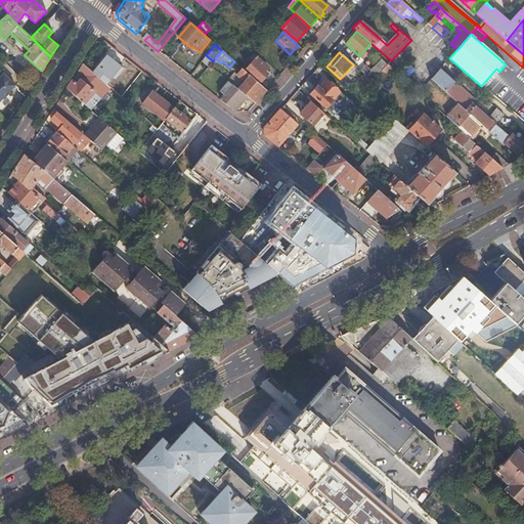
[(244,66),(247,69),(256,57),(253,54),(244,66)]
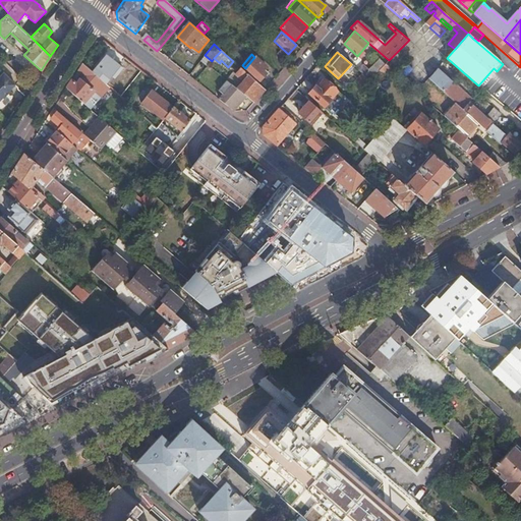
[(93,72),(103,81),(106,83),(120,66),(107,55),(93,72)]
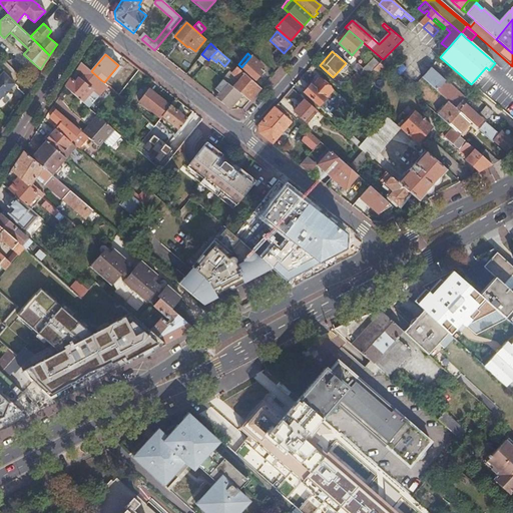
[(241,67),(255,79),(262,73),(259,70),(263,66),(250,56),(241,67)]
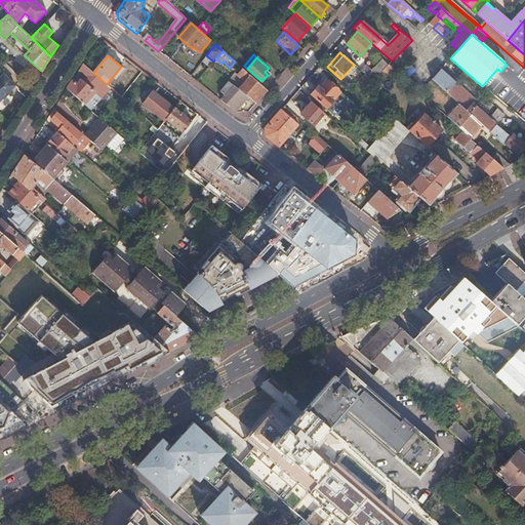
[(371,70),(376,75),(381,71),(387,65),(379,58),(371,70)]
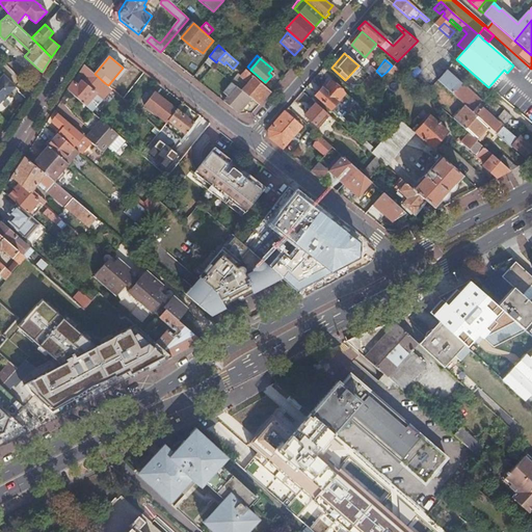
[(95,74),(84,63),(80,71),(85,76),(90,81),(86,85),(81,80),(78,85),(73,81),(68,89),(85,105),(92,111),(112,88),(108,85),(105,83),(95,74)]
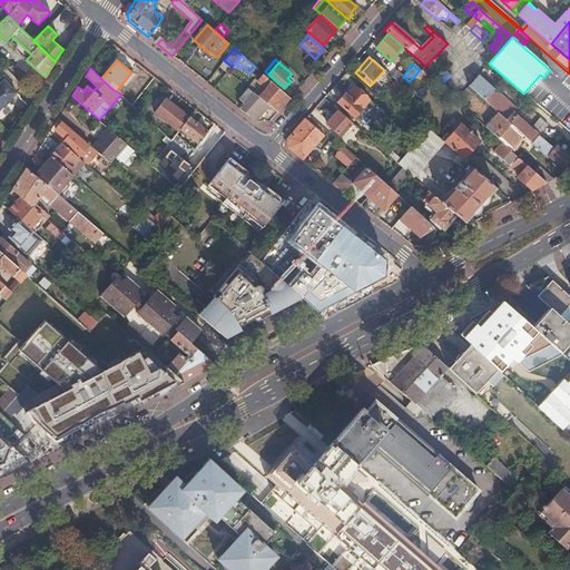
[(215,86),(225,72),(218,68),(208,80),(215,86)]
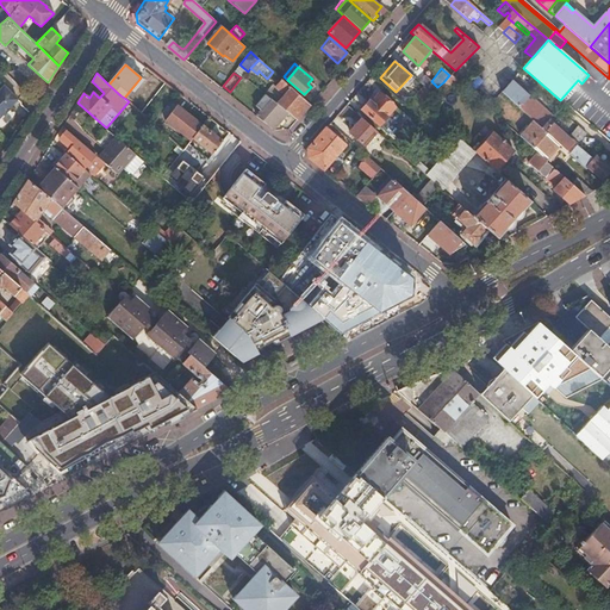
[(449,75),(443,82),(449,87),(456,80),(450,74),(449,75)]
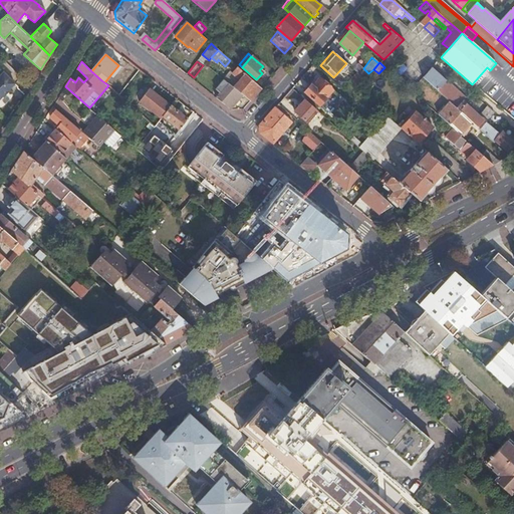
[(357,73),(363,79),(368,73),(356,63),(351,68),(357,73)]
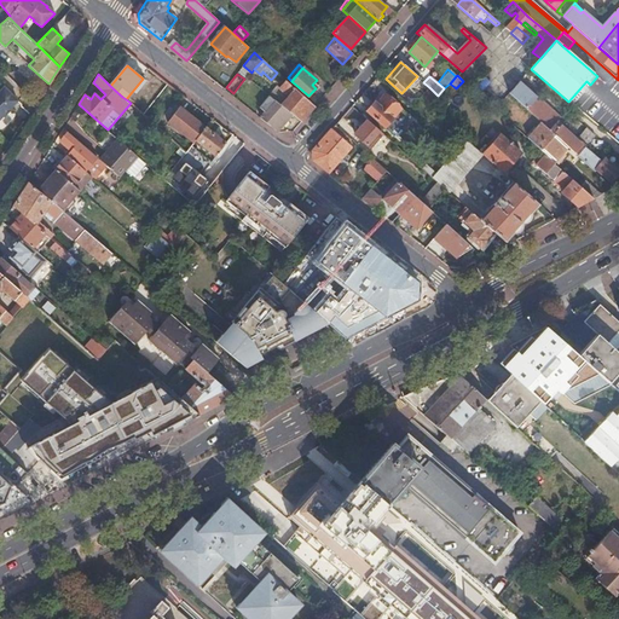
[(291,81),(289,84),(306,99),(308,96),(291,81)]
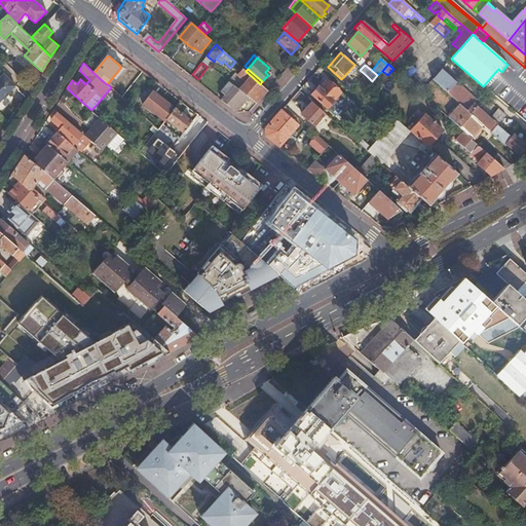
[(247,97),(256,104),(261,98),(267,90),(260,84),(246,71),(243,70),(238,76),(246,83),(239,90),(247,97)]
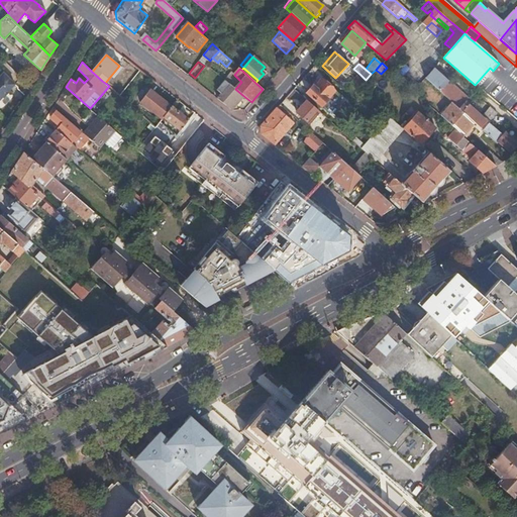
[(434,69),(425,79),(452,103),(463,113),(474,123),(478,126),(482,130),(482,131),(496,144),(498,142),(510,152),(516,144),(516,143),(505,133),(504,135),(495,128),(497,126),(491,121),(498,114),(490,107),(482,116),(476,110),(477,109),(475,106),(473,108),(466,101),(468,98),(434,69)]
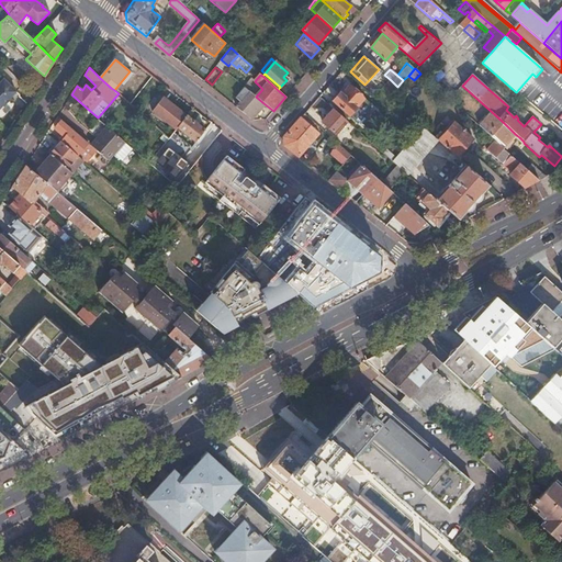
[(301,77),(290,93),(298,99),(308,82),(301,77)]
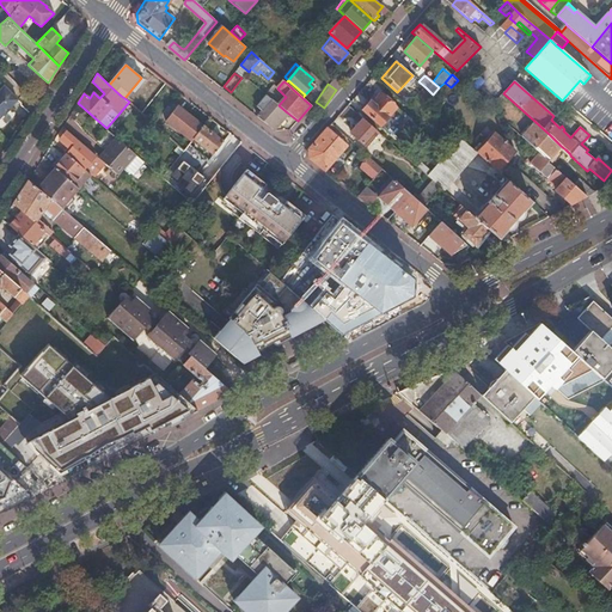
[(11,106),(18,101),(4,86),(0,90),(0,117),(2,115),(4,116),(12,108),(11,106)]
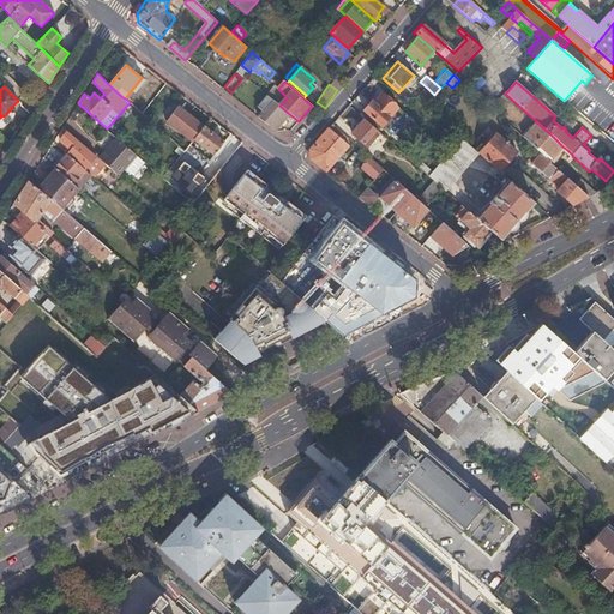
[(277,104),(280,106),(287,97),(278,89),(278,90),(275,86),(266,95),(272,100),(277,104)]
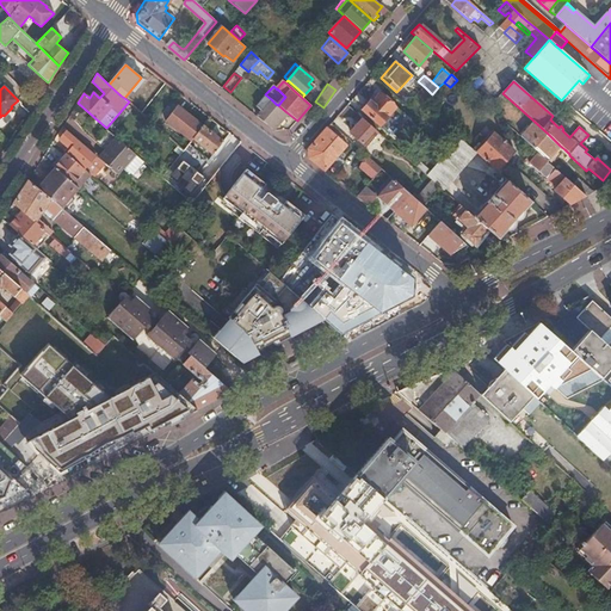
[(98,87),(93,92),(99,98),(104,93),(98,87)]
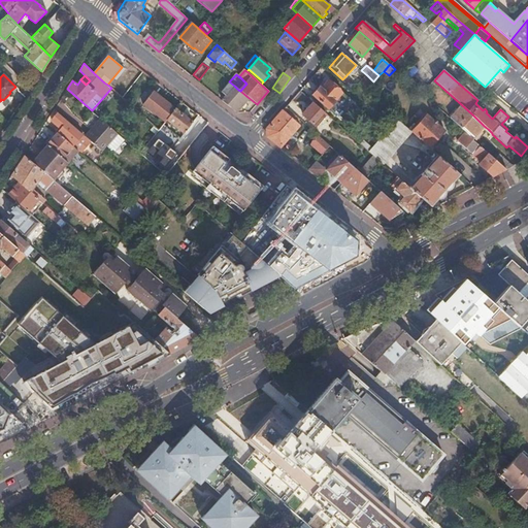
[(358,85),(364,91),(373,81),(367,75),(358,85)]
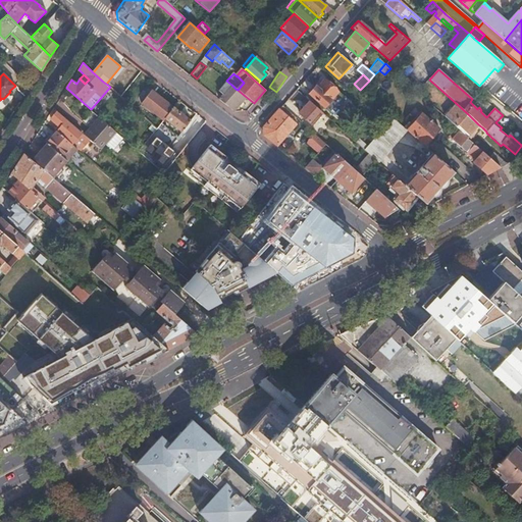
[(313,104),(321,111),(338,92),(324,80),(317,87),(316,86),(310,94),(316,100),(313,104)]
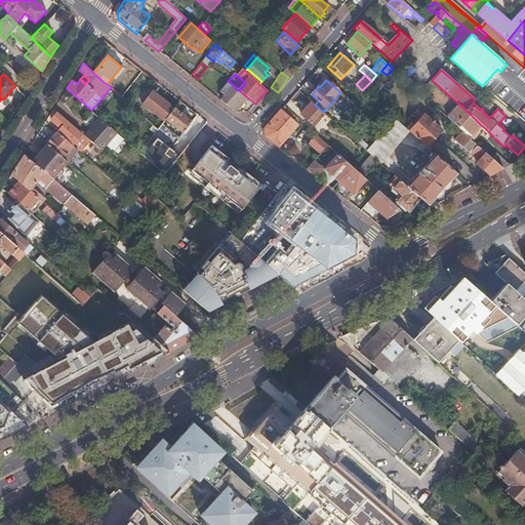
[(220,99),(235,111),(246,96),(239,90),(237,89),(233,95),(228,91),(233,85),(228,81),(219,91),(225,94),(220,99)]
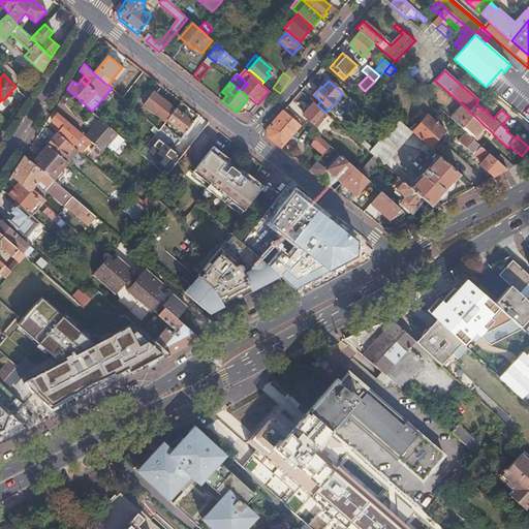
[(239,90),(235,86),(229,92),(235,96),(239,90)]
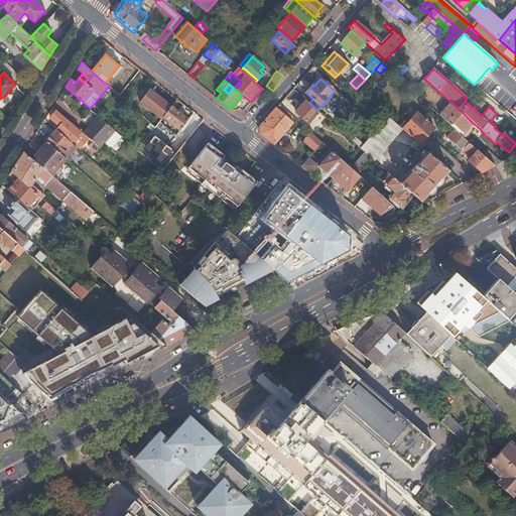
[(162,117),(171,106),(149,88),(139,102),(161,119),(162,117)]
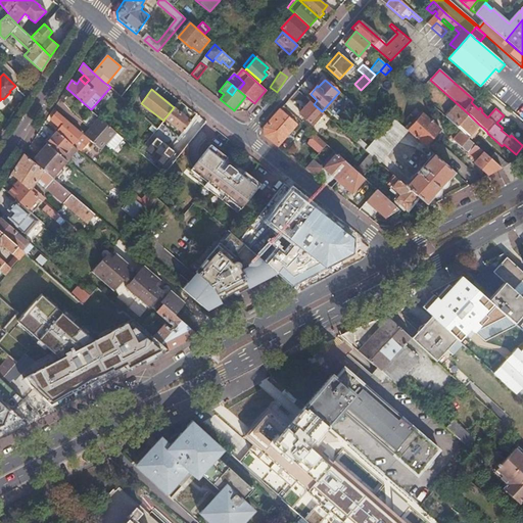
[(330,113),(340,119),(349,100),(339,95),(330,113)]
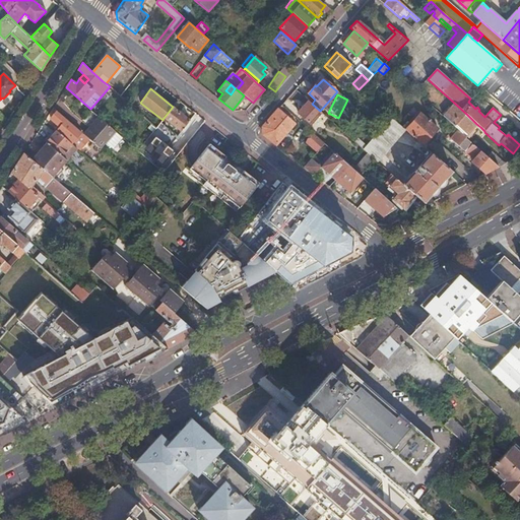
[(310,125),(321,113),(320,111),(312,104),(309,102),(298,114),(310,125)]
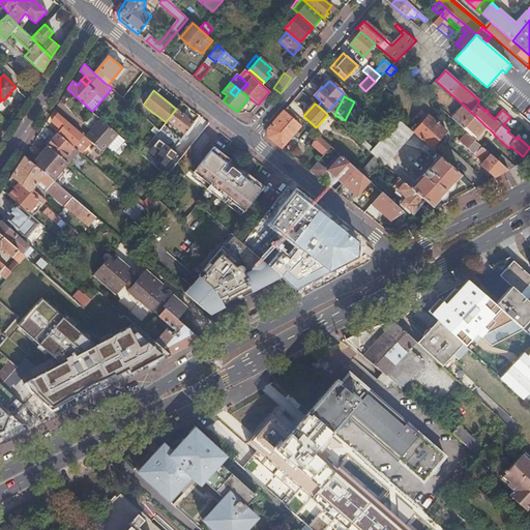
[(69,120),(75,115),(65,105),(60,110),(69,120)]
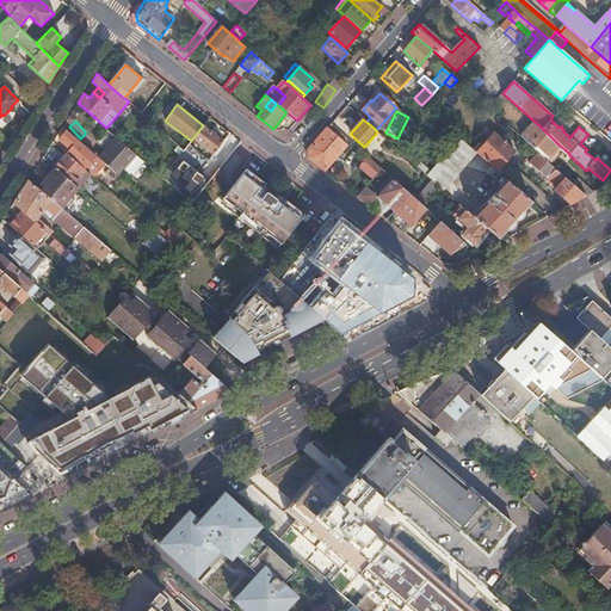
[(535,122),(520,137),(532,148),(534,149),(538,153),(547,161),(560,146),(548,134),(535,122)]
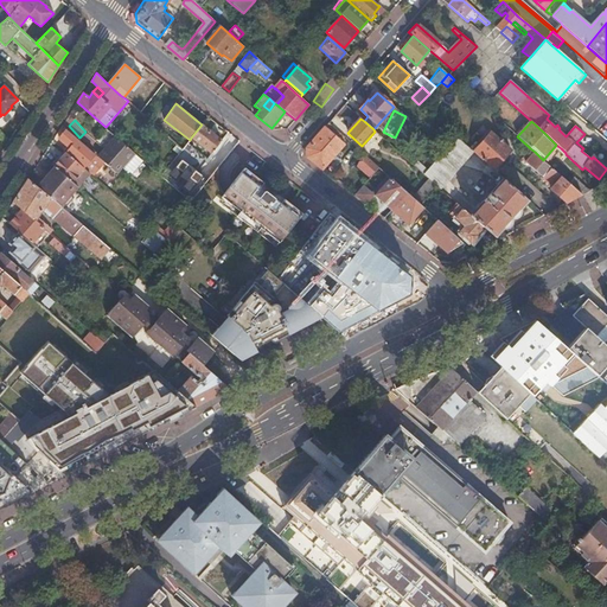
[(307,158),(323,170),(344,145),(330,131),(333,127),(328,122),(315,138),(307,147),(307,158)]
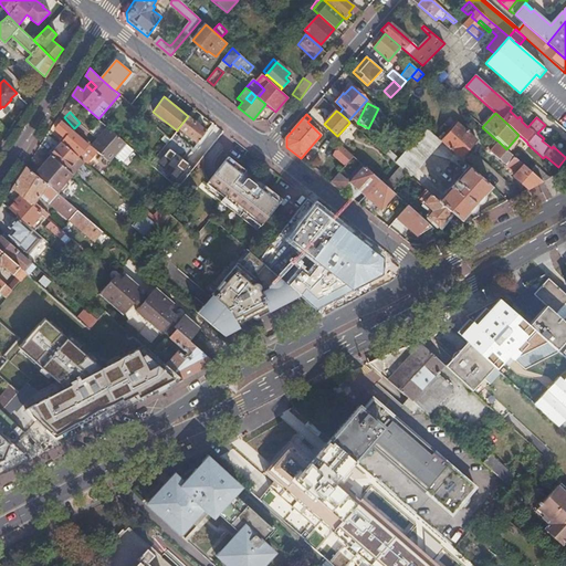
[(207,152),(217,139),(188,116),(178,128),(207,152)]
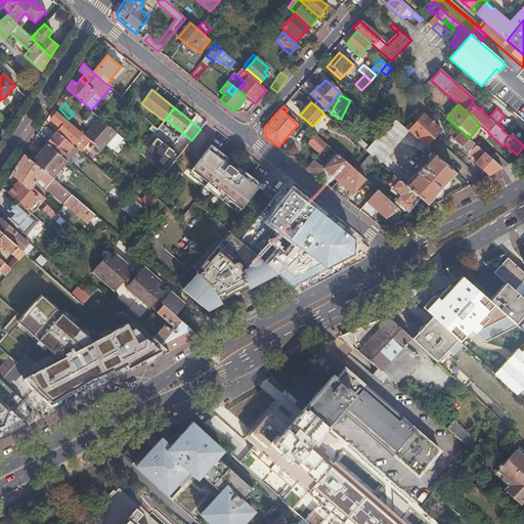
[(58,126),(55,130),(57,132),(78,149),(80,151),(90,139),(84,134),(58,112),(51,119),(58,126)]
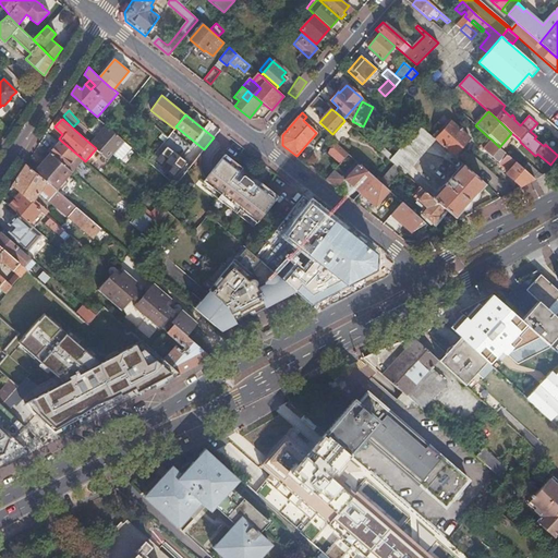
[(449,119),(432,138),(434,140),(451,121),(449,119)]
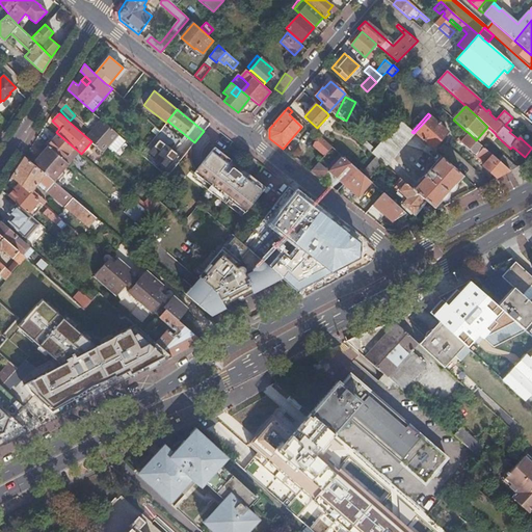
[(414,133),(431,149),(447,131),(430,115),(414,133)]
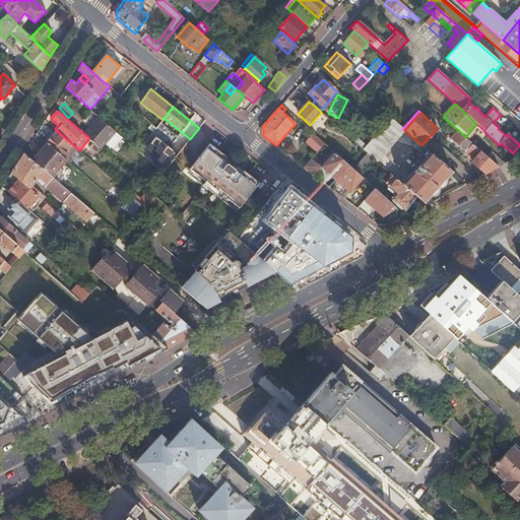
[(99,117),(83,133),(89,138),(101,148),(106,142),(114,148),(123,138),(99,117)]
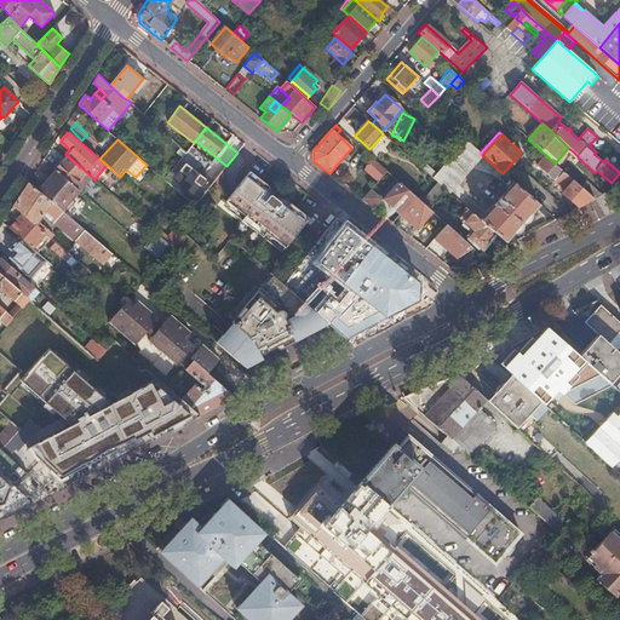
[(437,183),(445,189),(446,190),(480,153),(465,141),(436,173),(432,178),(437,183)]
